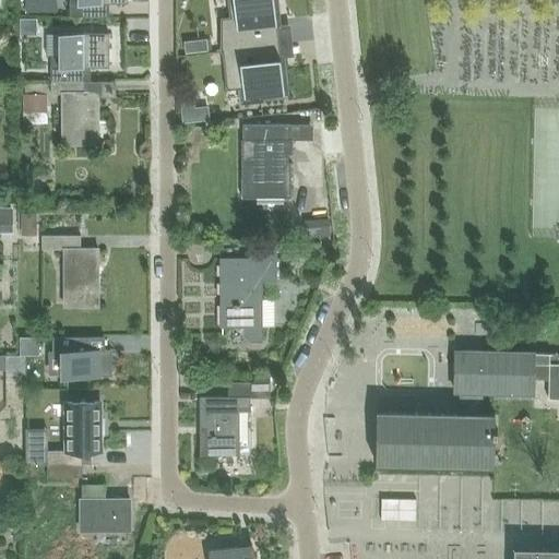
[(127,0),(69,0),(69,18),(94,16),(94,3),(127,3),(127,0)]
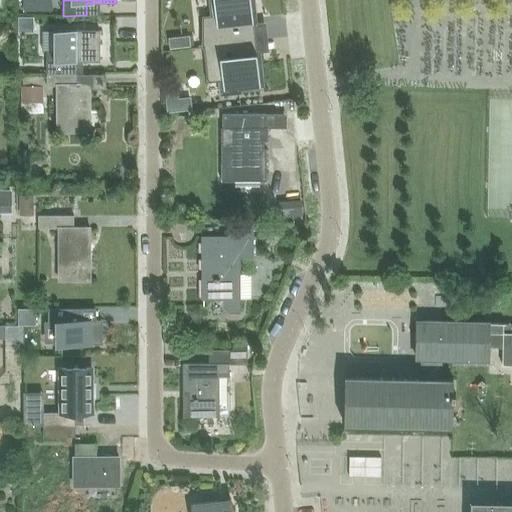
[(205,47),(205,46),(247,41),(245,24),(257,22),(254,0),(208,0),(210,14),(200,15),(203,47),(205,47)]
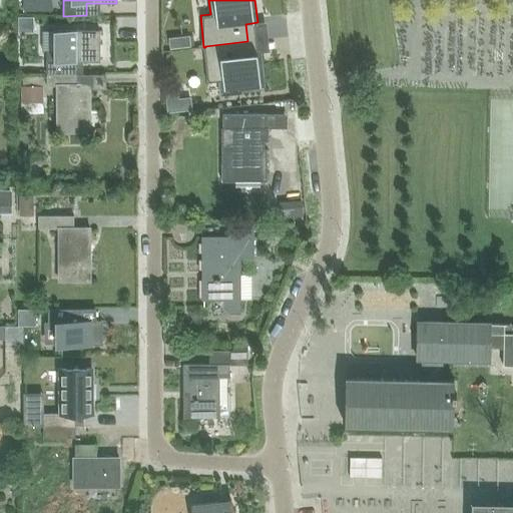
[(99,30),(53,30),(53,51),(46,51),(46,73),(68,73),(68,62),(99,62),(99,30)]
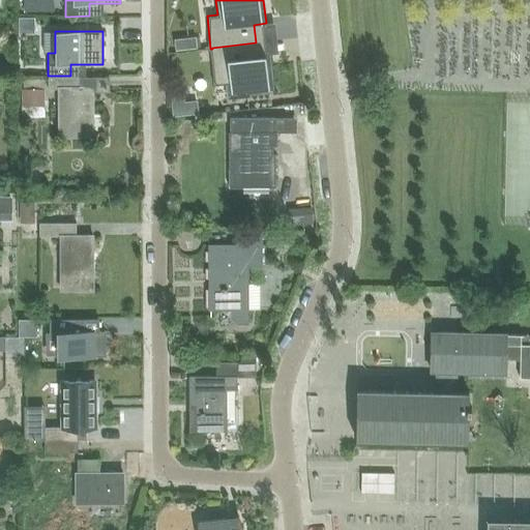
[(212,49),(210,49),(214,85),(229,83),(231,96),(228,96),(228,98),(249,96),(249,91),(272,89),(272,90),(273,90),(269,53),(257,54),(256,42),(212,48),(212,49)]
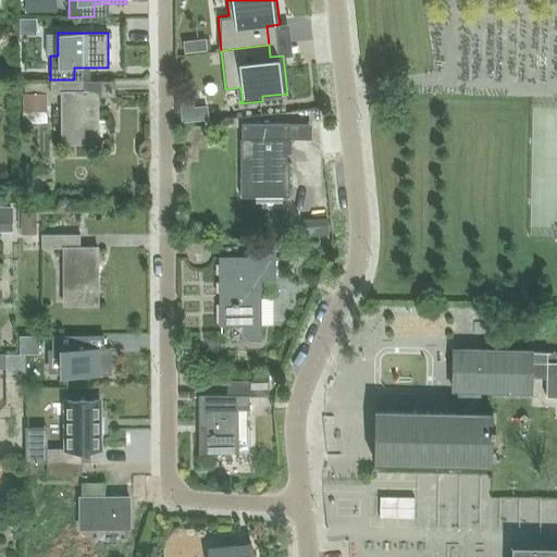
[(63,143),(97,143),(96,104),(85,104),(85,81),(74,81),(74,79),(50,79),(50,94),(63,94),(63,143)]
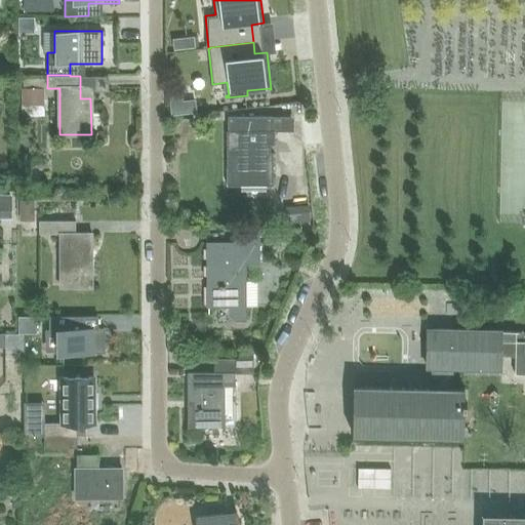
[(15,92),(17,121),(39,120),(38,91),(15,92)]
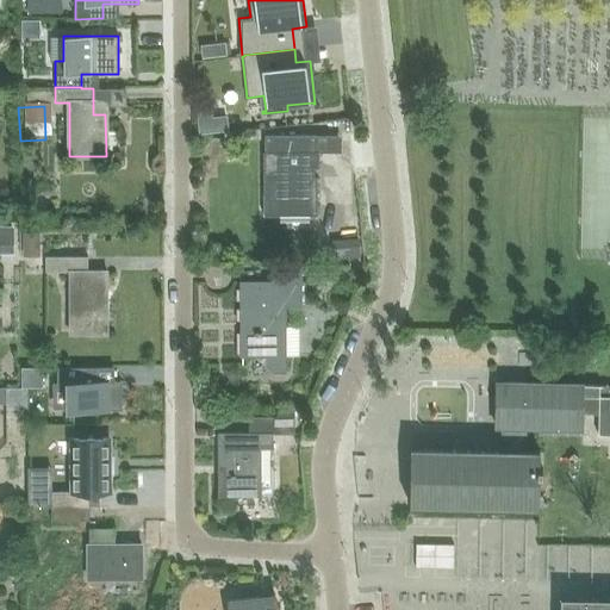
[(318,151),(317,151),(316,137),(281,137),(281,144),(273,144),(273,151),(263,151),(263,215),(306,215),(306,167),(318,167),(318,151)]
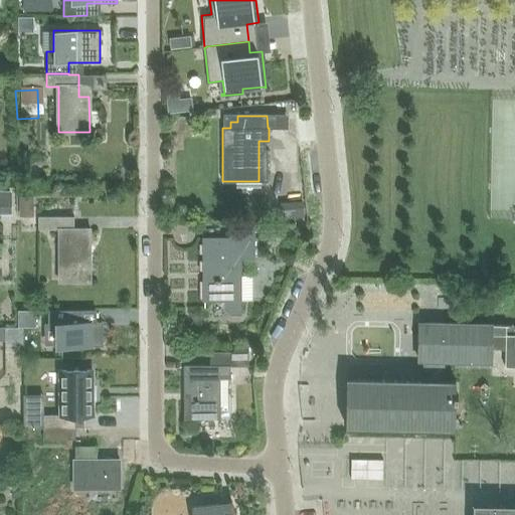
[(0,214),(11,214),(11,191),(0,191),(0,214)]
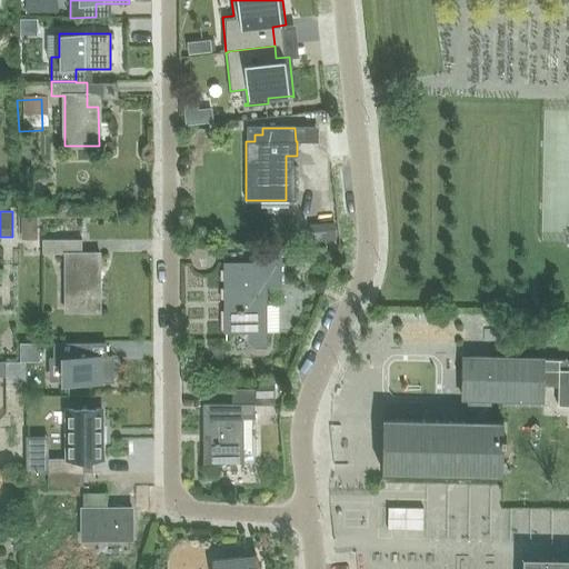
[(66,311),(100,311),(99,252),(81,252),(81,239),(42,240),(42,253),(65,253),(66,311)]
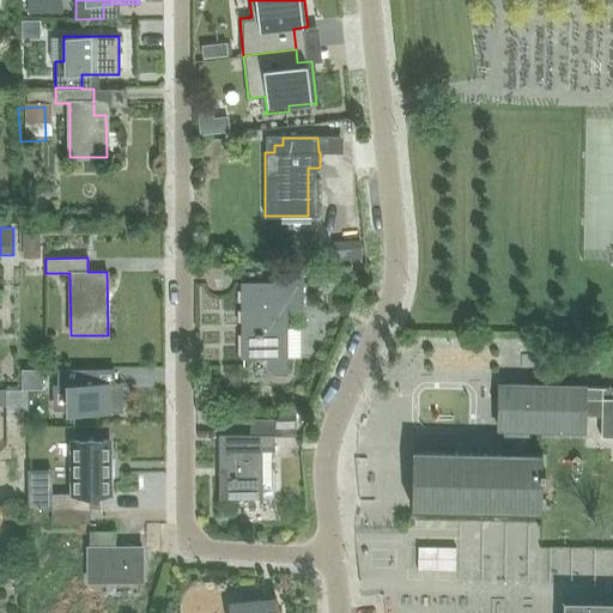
[(273,267),(273,283),(242,283),(243,357),(268,357),(268,365),(275,372),(286,372),(286,307),(302,307),(302,267),(273,267)]
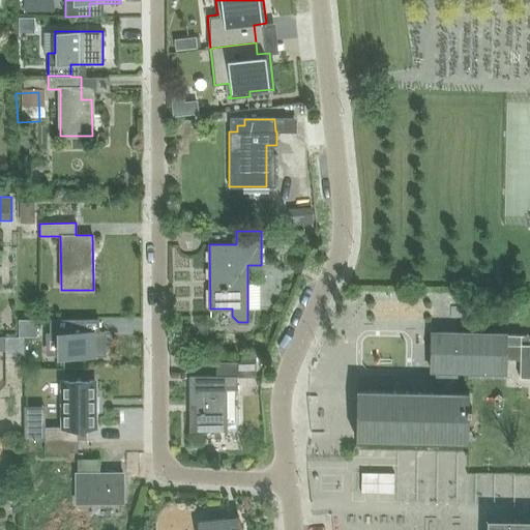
[(82,319),(49,319),(49,333),(57,333),(58,356),(105,356),(105,331),(82,331),(82,319)]
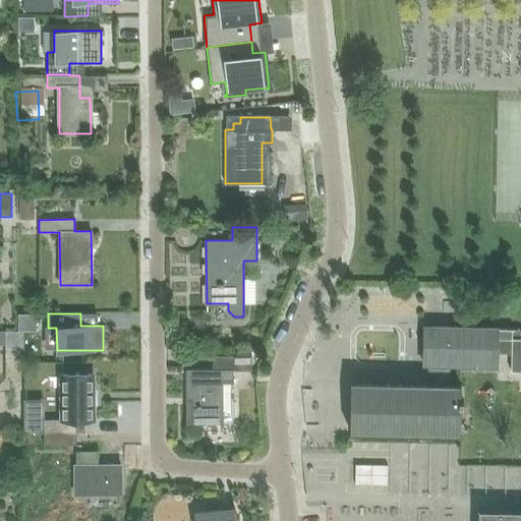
[(520,329),(497,329),(497,328),(423,326),(423,364),(428,364),(427,386),(352,384),(352,383),(350,383),(349,431),(351,431),(351,429),(458,432),(458,433),(459,433),(460,405),(463,405),(463,399),(460,399),(461,385),(459,385),(459,387),(448,386),(448,365),(496,366),(497,339),(511,339),(510,371),(520,371),(520,329)]
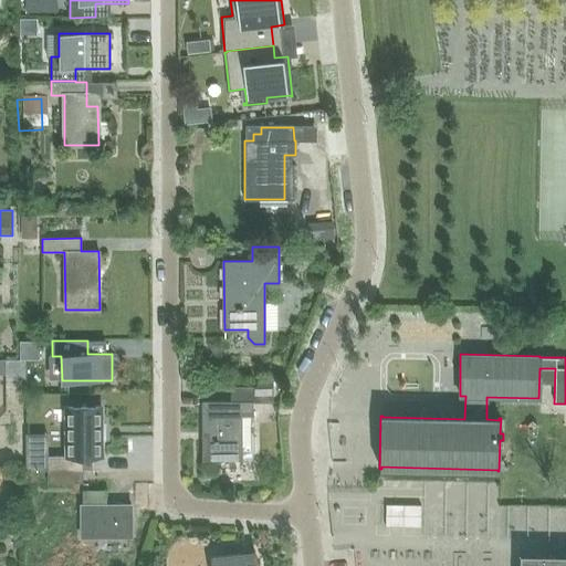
[(232,401),(201,401),(202,460),(242,460),(242,416),(253,416),(253,402),(259,402),(260,387),(233,387),(232,401)]
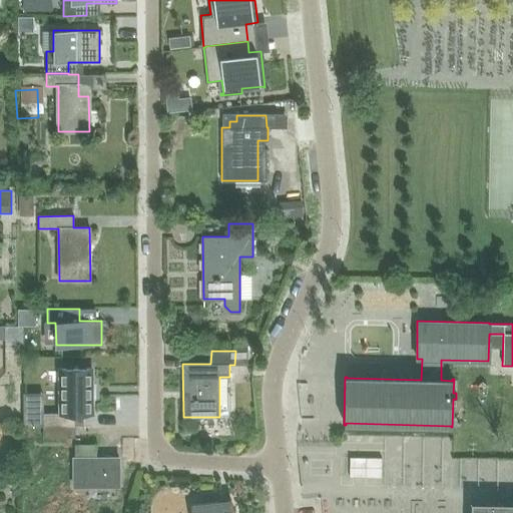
[(59,413),(41,413),(41,426),(43,426),(74,426),(73,414),(88,414),(88,398),(92,398),(92,385),(88,385),(88,369),(59,369),(59,413)]
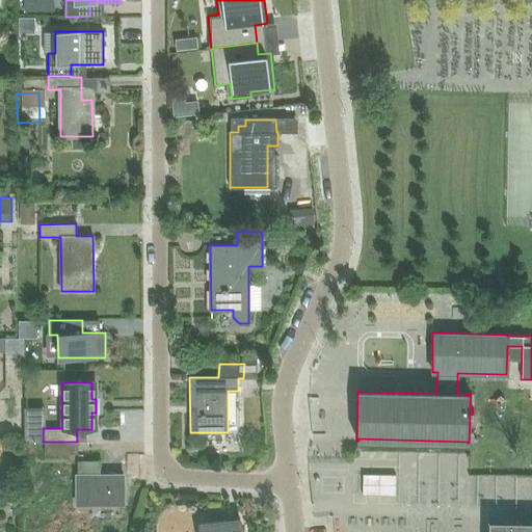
[(77,454),(77,442),(45,442),(45,454),(77,454)]
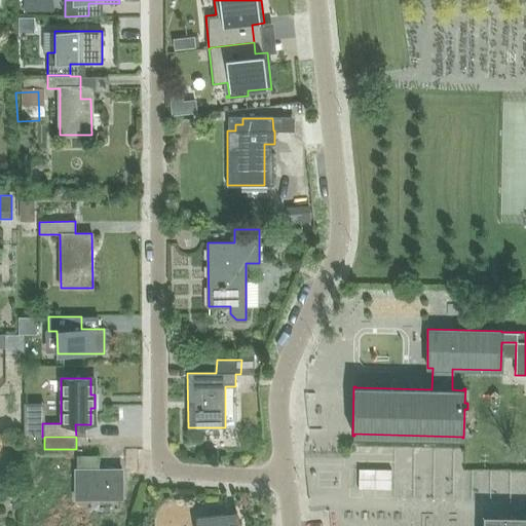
[(121,468),(99,470),(99,455),(77,455),(77,470),(75,470),(75,498),(122,498),(121,468)]
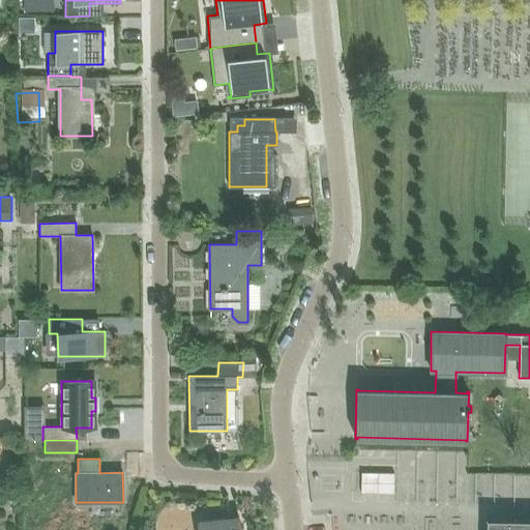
[(239,529),(238,517),(198,521),(199,529),(239,529)]
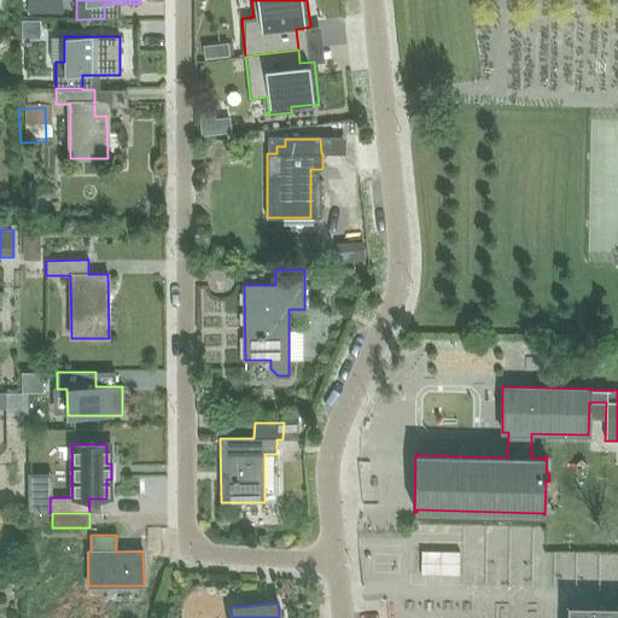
[(617,617),(617,605),(586,605),(584,617),(617,617)]
